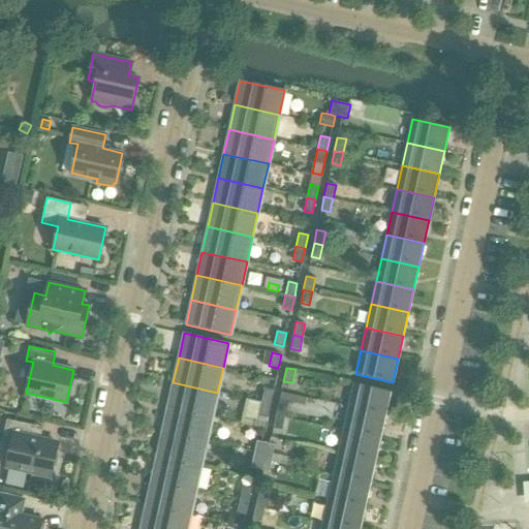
[(173,382),(167,408),(212,417),(217,393),(173,382)]
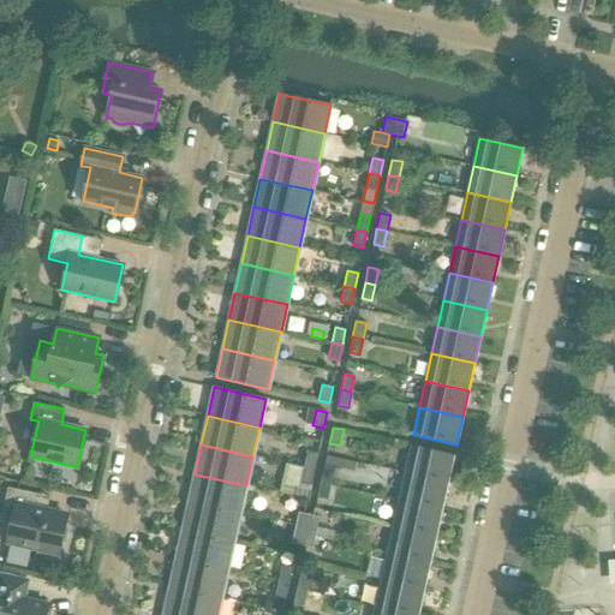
[(411,445),(405,472),(448,482),(454,454),(411,445)]
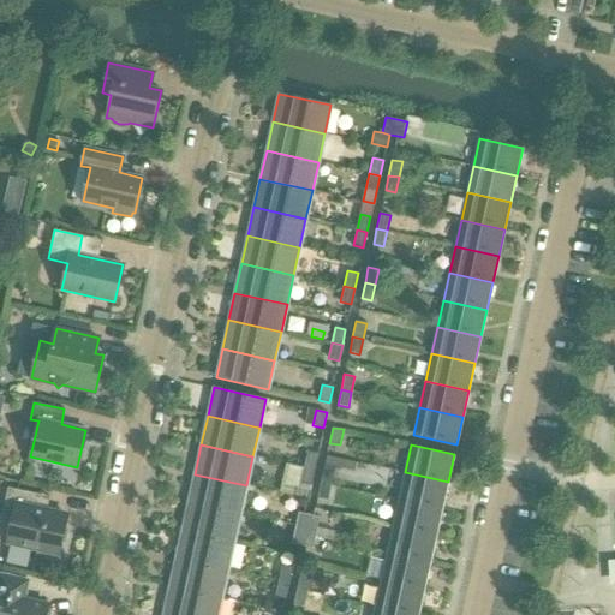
[(308,452),(304,467),(315,470),(317,454),(308,452)]
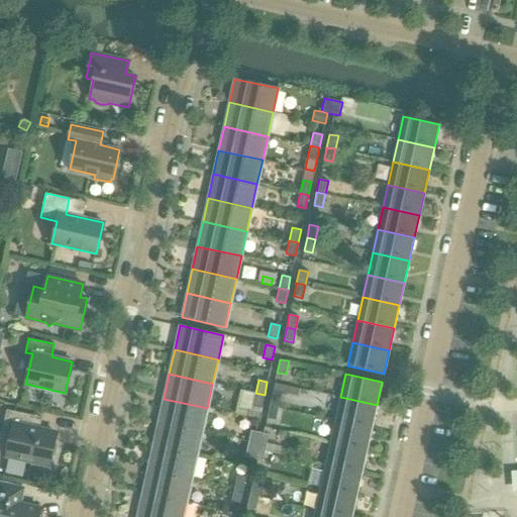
[(272,392),(270,405),(278,407),(281,394),(272,392)]
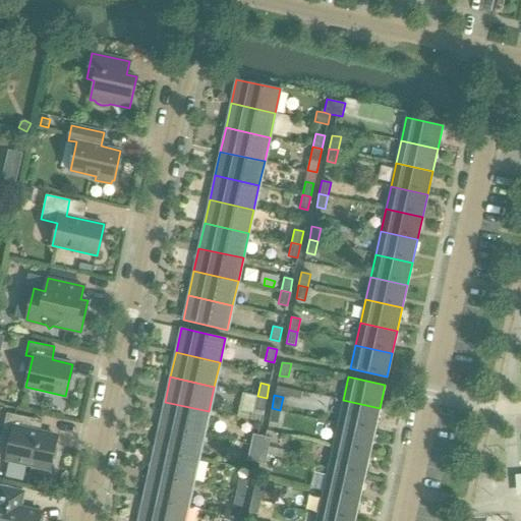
[(267,398),(257,396),(254,409),(264,411),(267,398)]
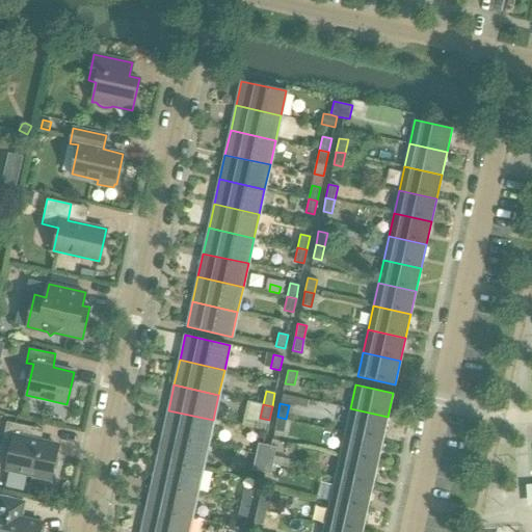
[(350,408),(345,432),(382,440),(388,417),(350,408)]
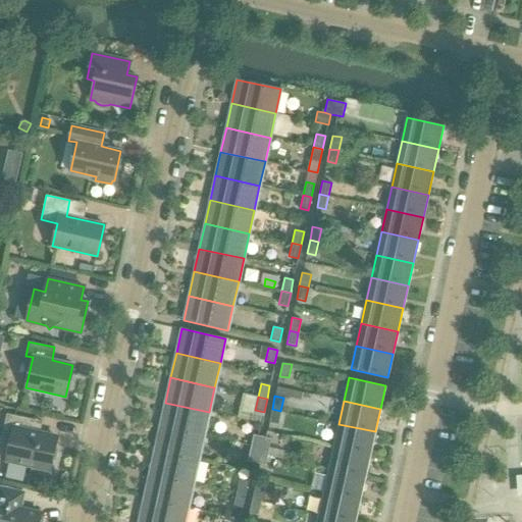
[(165,403),(160,425),(204,435),(209,412),(165,403)]
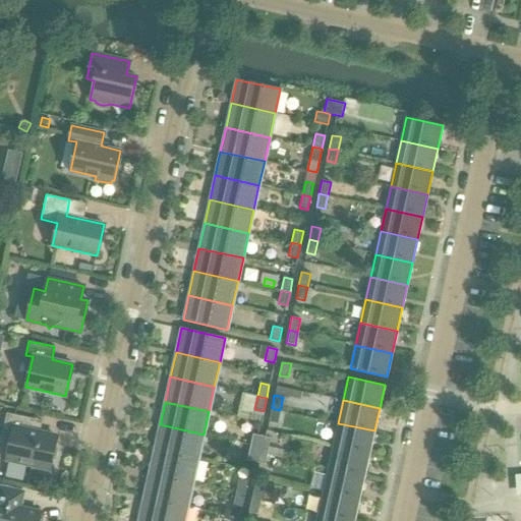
[(280,410),(272,408),(269,421),(278,423),(280,410)]
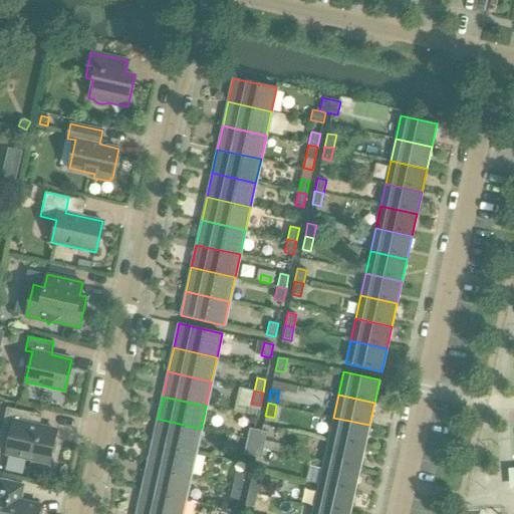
[(54,452),(56,442),(54,439),(56,431),(30,425),(32,413),(6,408),(2,430),(11,432),(6,453),(49,462),(50,455),(54,452)]
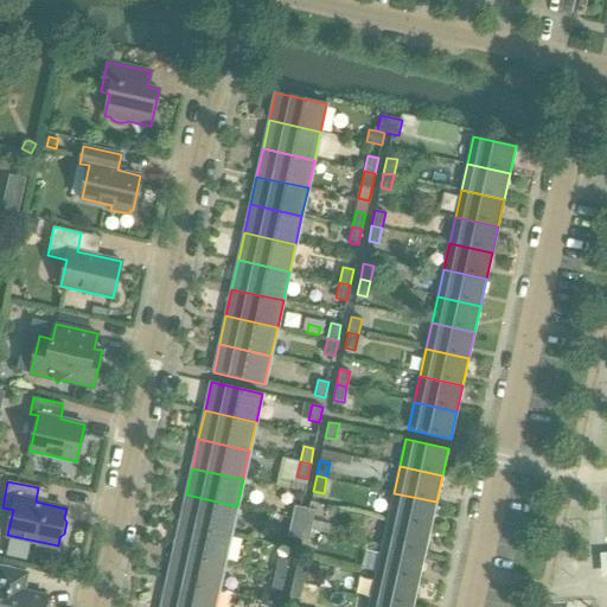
[(394,493),(389,518),(432,528),(436,502),(394,493)]
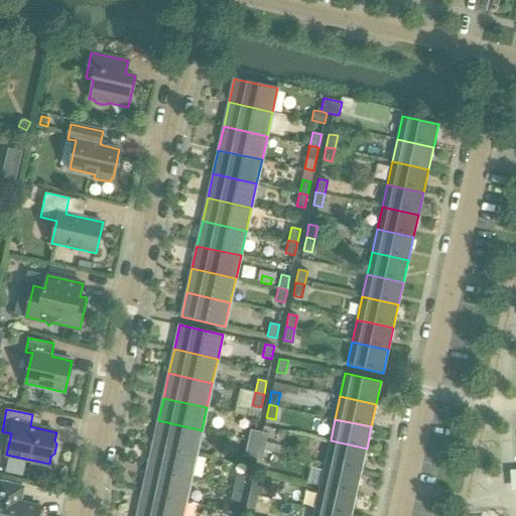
[(158,420),(152,445),(196,455),(202,430),(158,420)]
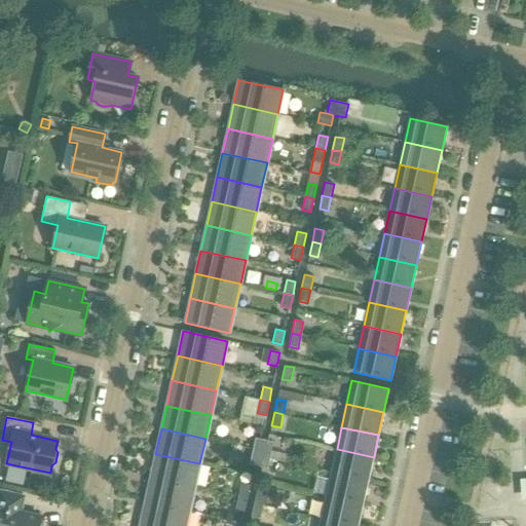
[(255,438),(252,451),(261,453),(264,440),(255,438)]
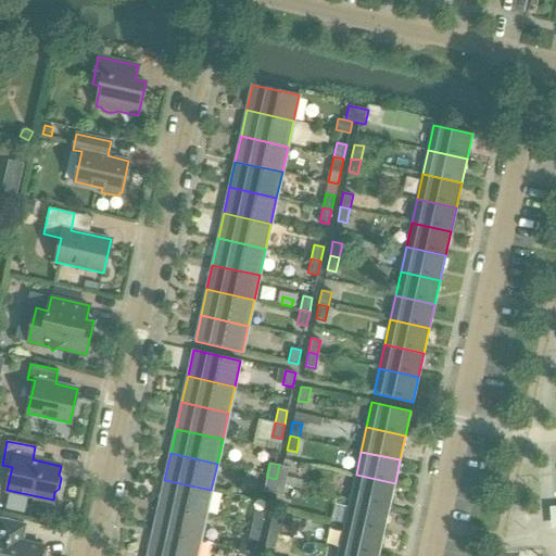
[(279,465),(276,479),(286,481),(289,467),(279,465)]
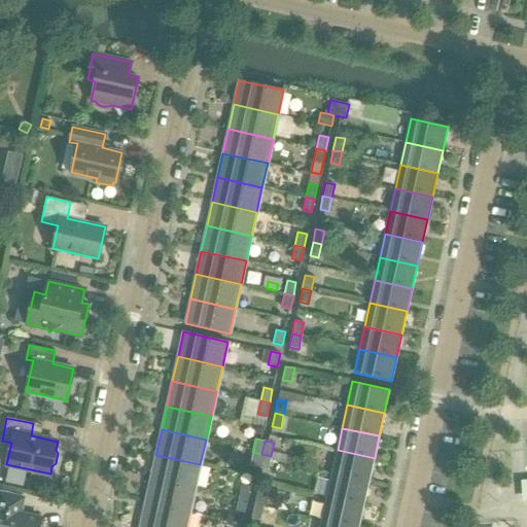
[(338,450),(332,470),(370,478),(375,458),(338,450)]
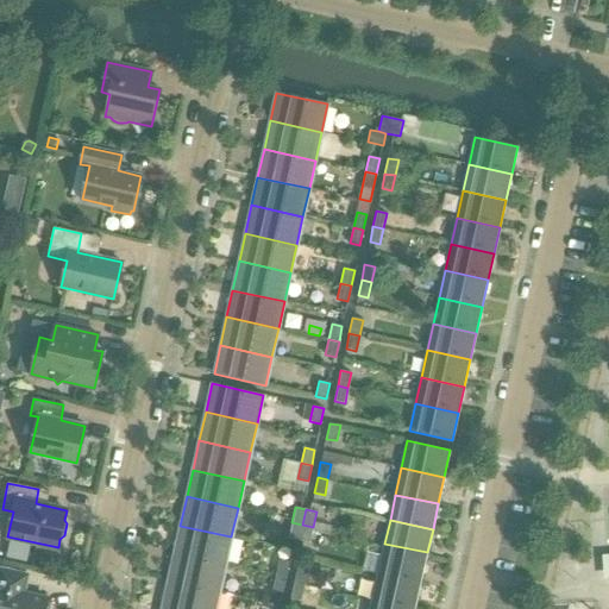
[(289,538),(299,540),(302,525),(292,522),(289,538)]
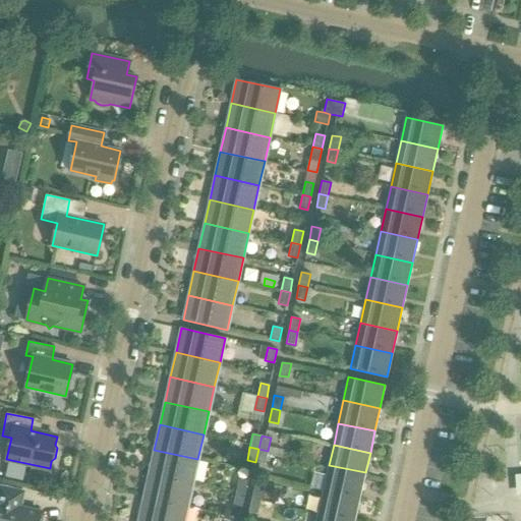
[(258,449),(255,462),(265,464),(268,451),(258,449)]
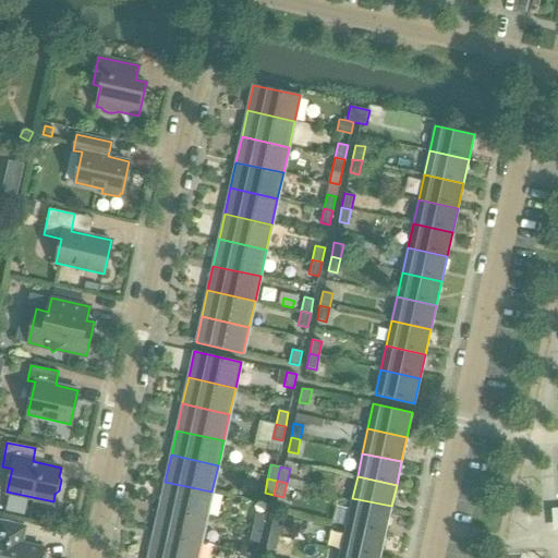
[(165,482),(160,506),(207,517),(211,492),(165,482)]
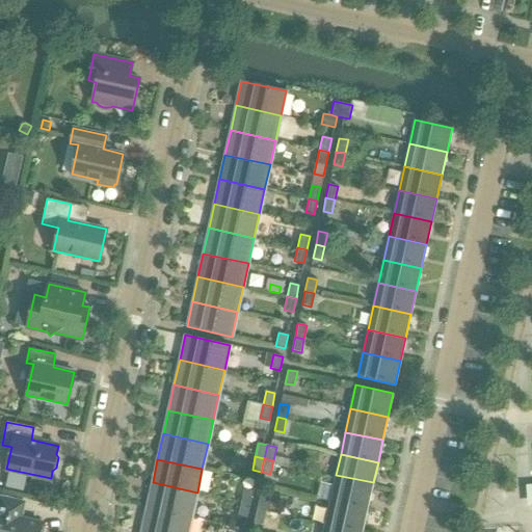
[(336,475),(330,500),(368,508),(373,482),(336,475)]
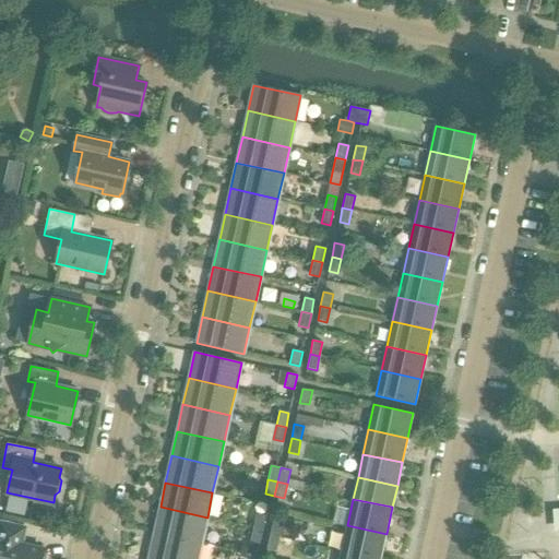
[(161,507),(154,533),(201,543),(207,518),(161,507)]
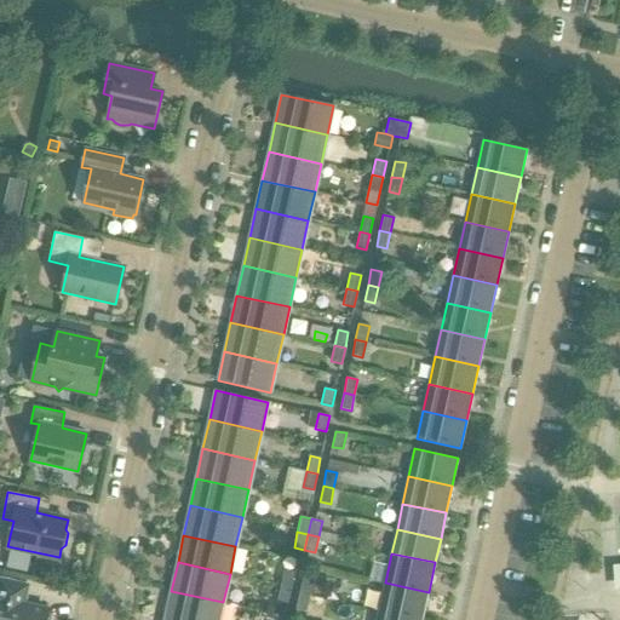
[(285,569),(281,585),(292,587),(294,572),(285,569)]
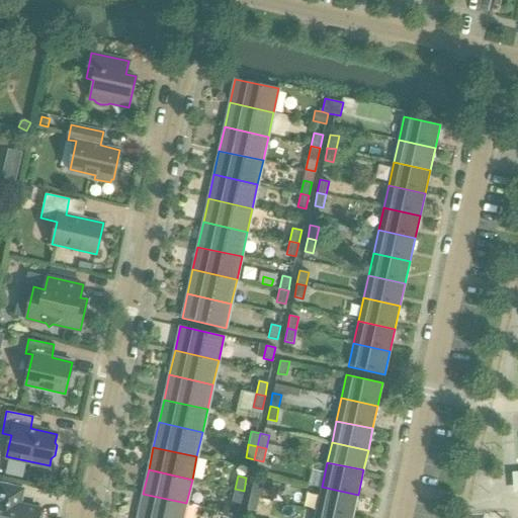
[(253,483),(250,496),(259,498),(261,485),(253,483)]
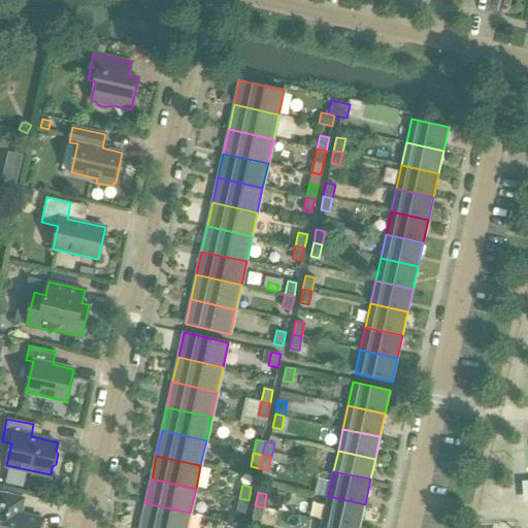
[(0,527),(38,527),(40,518),(21,514),(24,498),(0,493),(0,527)]
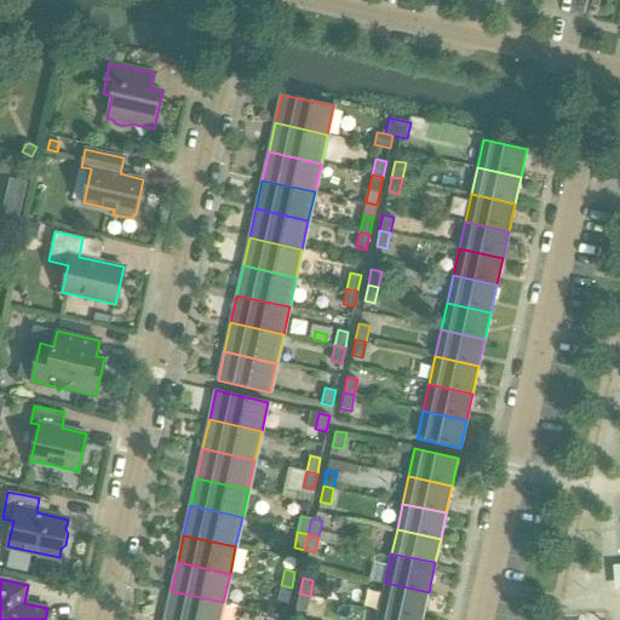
[(385,583),(378,612),(417,619),(422,619),(429,592),(385,583)]
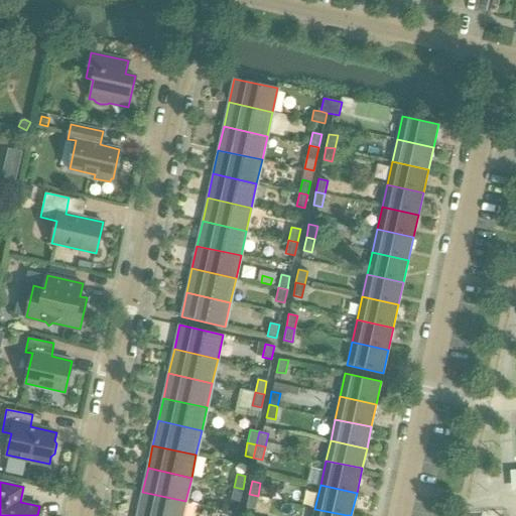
[(243,489),(234,487),(231,500),(240,502),(243,489)]
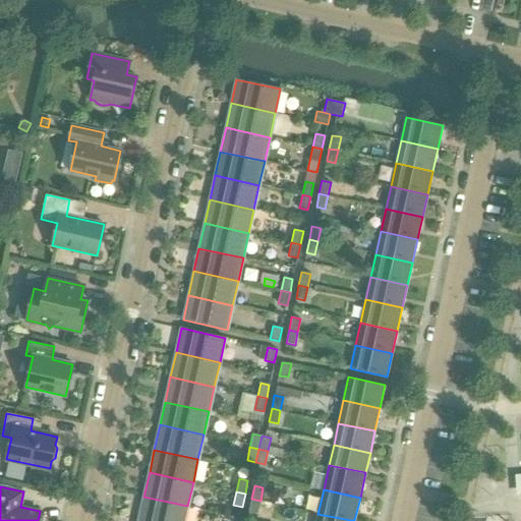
[(143,497),(138,520),(142,520),(184,520),(187,506),(143,497)]
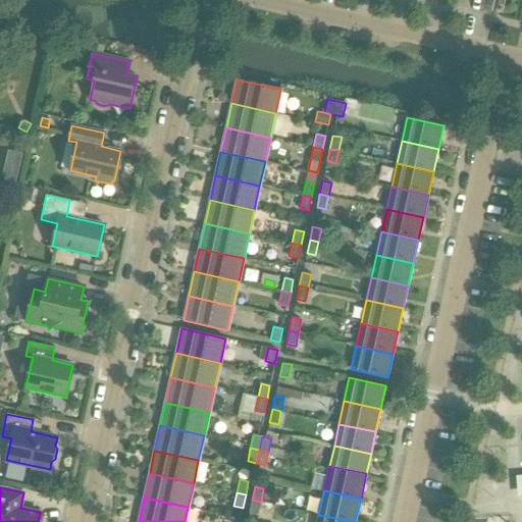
[(261,502),(252,500),(249,513),(258,515),(261,502)]
